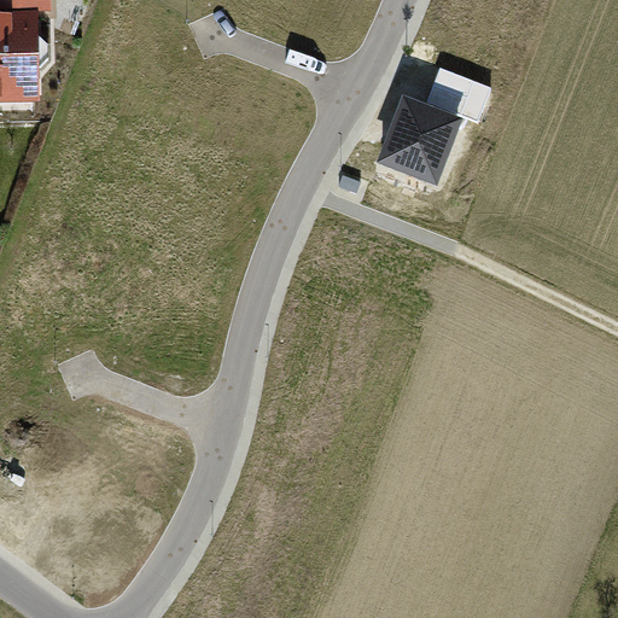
[(53,0),(0,0),(0,17),(36,16),(54,16),(53,0)]
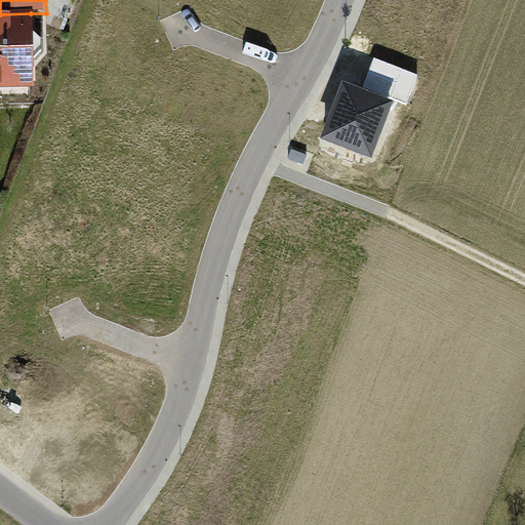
[(0,14),(0,90),(34,90),(31,13),(0,14)]
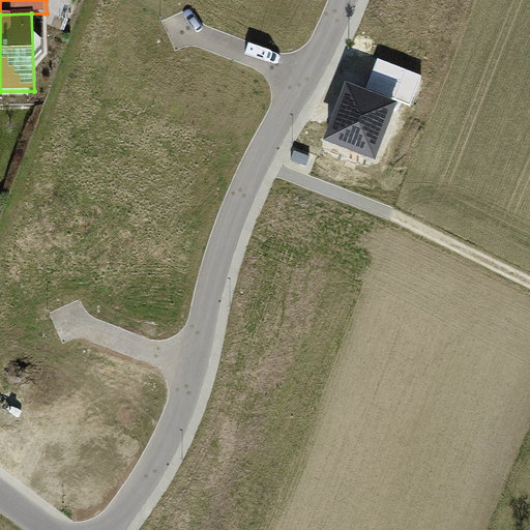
[(379,59),(367,87),(412,105),(422,76),(379,59)]
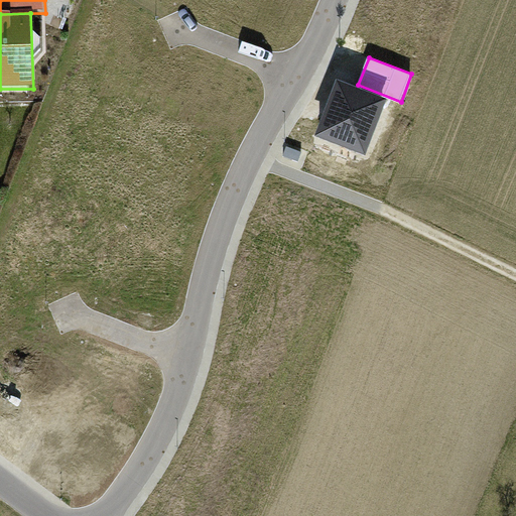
[(339,79),(316,134),(366,154),(388,99),(339,79)]
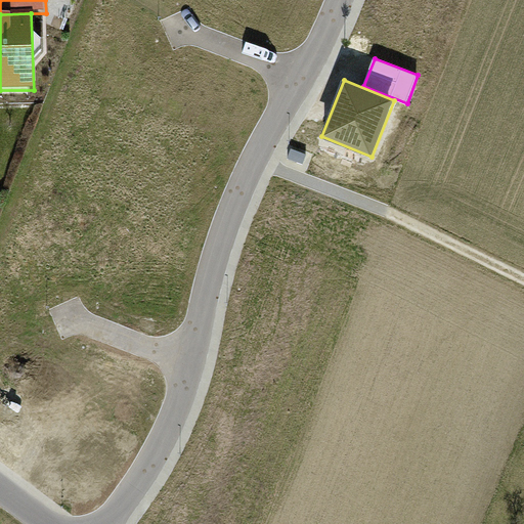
[(294,148),(290,160),(305,165),(309,154),(294,148)]
